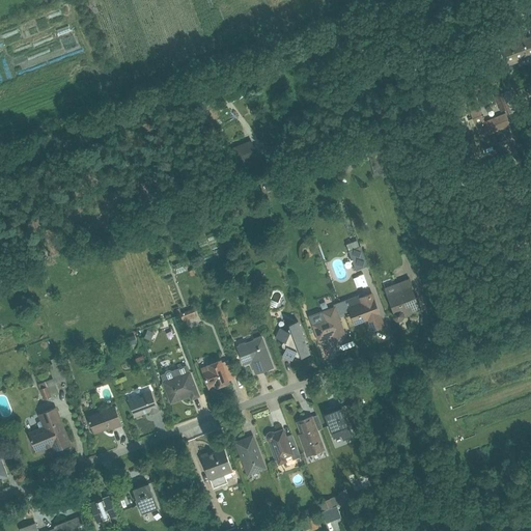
[(511,66),(530,58),(530,36),(504,47),(511,66)]
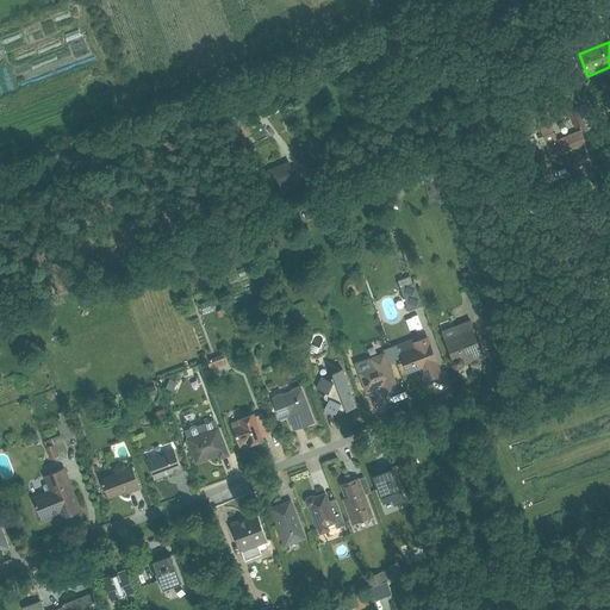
[(540,137),(551,135),(547,120),(536,123),(540,137)]
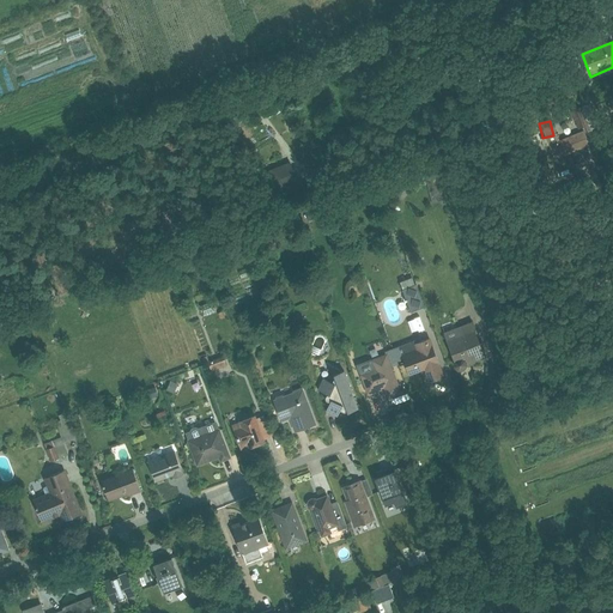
[(554,159),(589,149),(583,131),(548,143),(554,159)]
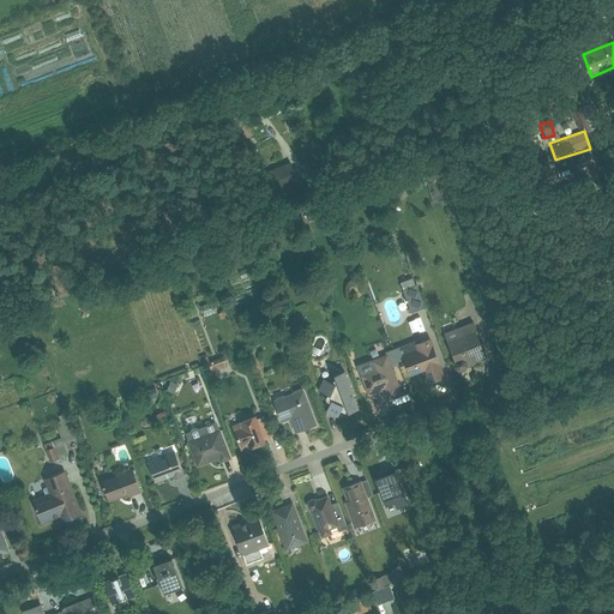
[(336,181),(348,178),(341,157),(330,162),(336,181)]
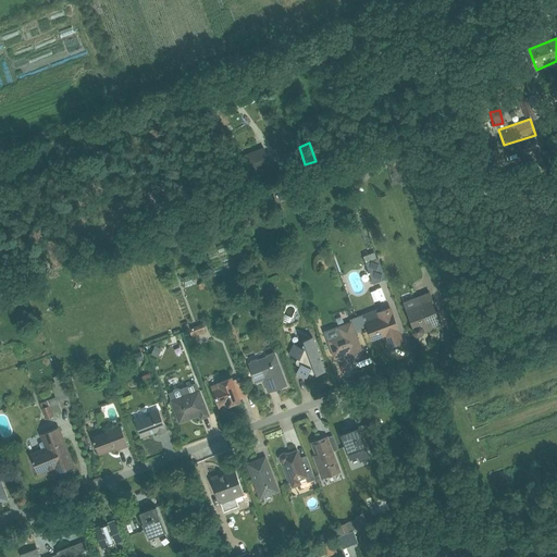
[(254,180),(273,173),(263,147),(244,155),(254,180)]
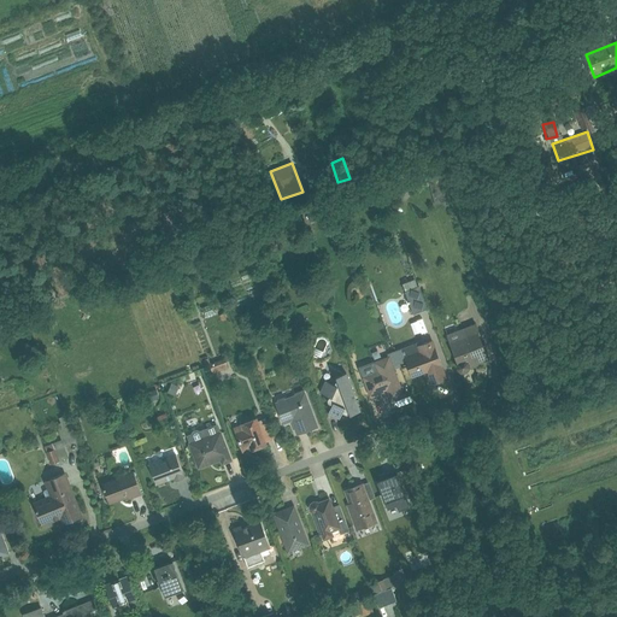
[(401,292),(404,291),(411,315),(424,311),(415,280),(399,285),(401,292)]
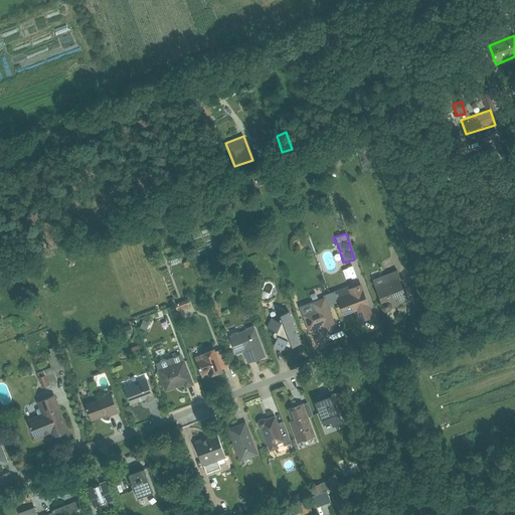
[(382,304),(404,295),(394,272),(372,281),(382,304)]
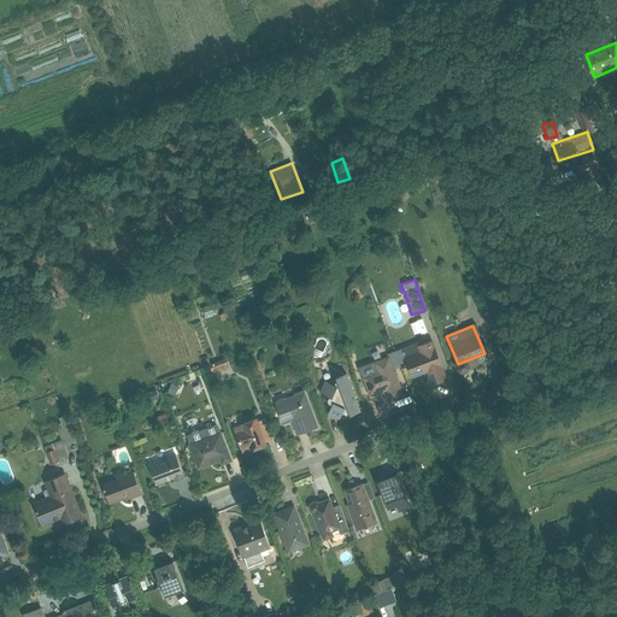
[(412,376),(441,366),(433,341),(404,350),(412,376)]
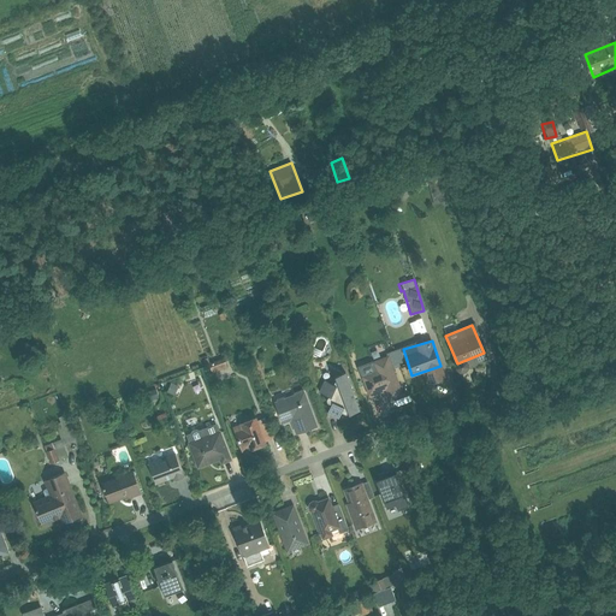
[(368,394),(400,383),(390,356),(360,366),(368,394)]
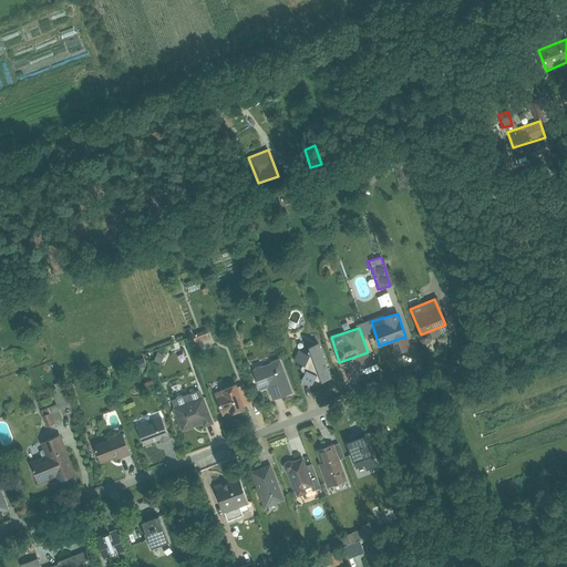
[(208,343),(207,332),(194,333),(195,344),(208,343)]
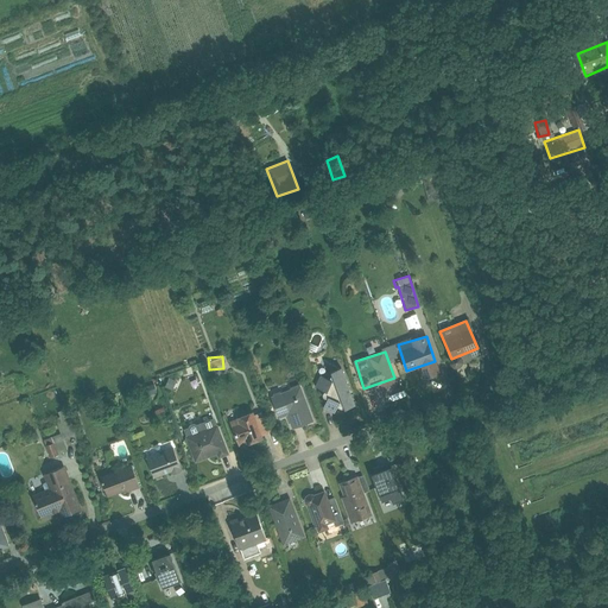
[(328,416),(355,405),(342,368),(315,378),(328,416)]
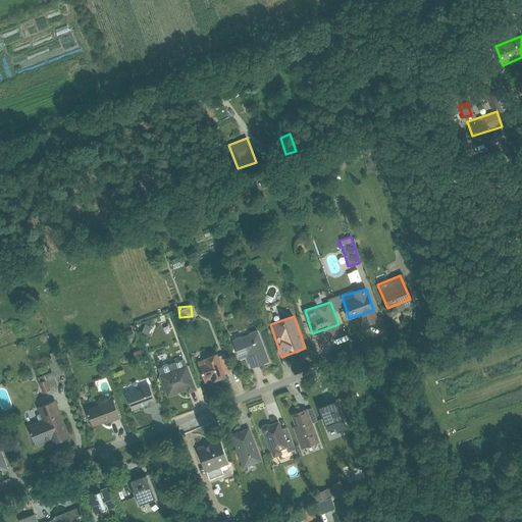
[(141,333),(148,335),(151,327),(144,325),(141,333)]
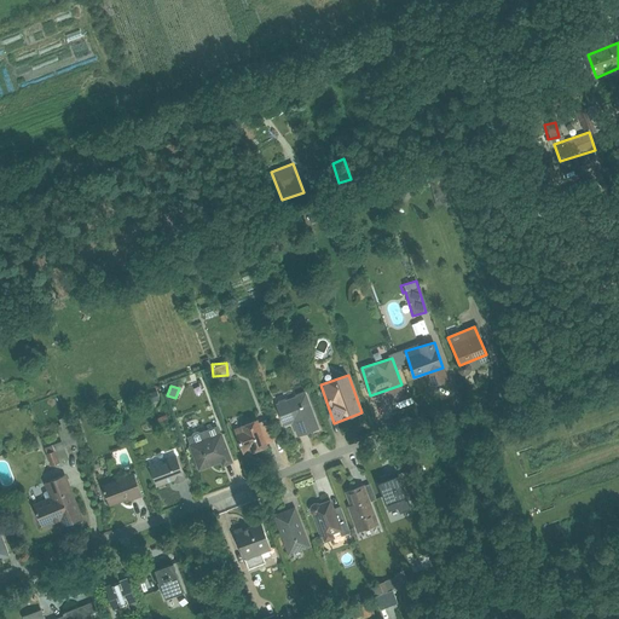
[(291,441),(320,431),(305,392),(276,404),(291,441)]
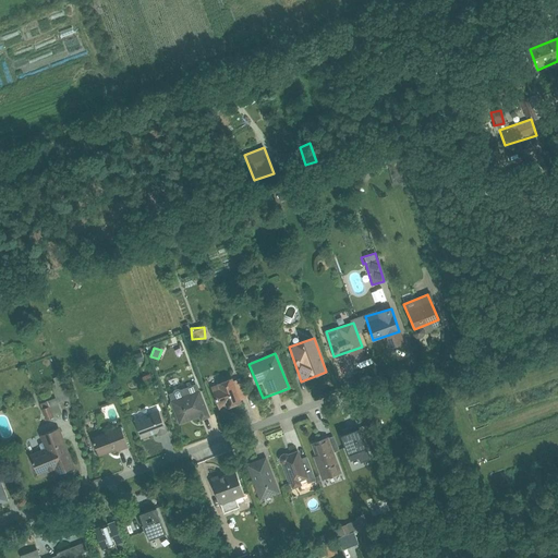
[(361,371),(371,364),(367,359),(358,364),(361,371)]
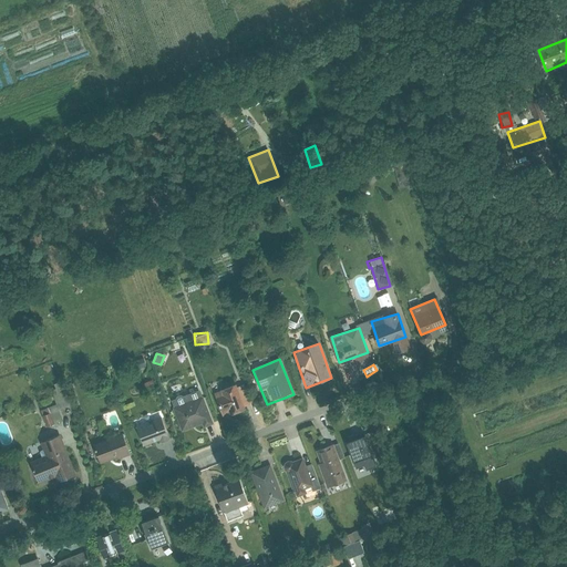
[(225,421),(253,410),(241,381),(213,392),(225,421)]
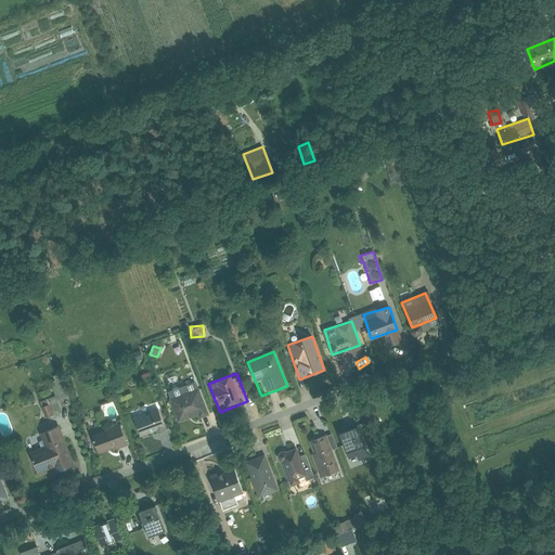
[(178,423),(208,413),(197,382),(167,392),(178,423)]
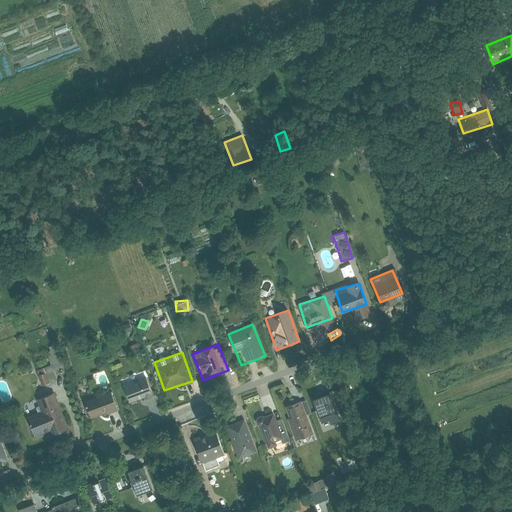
[(41,385),(54,381),(50,366),(42,368),(43,373),(38,375),(41,385)]
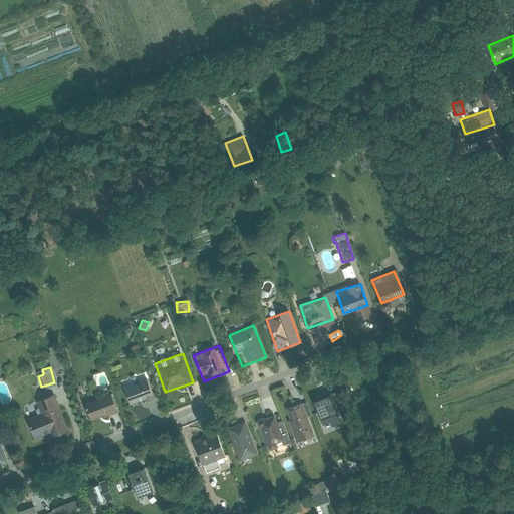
[(131,405),(153,397),(145,373),(122,380),(131,405)]
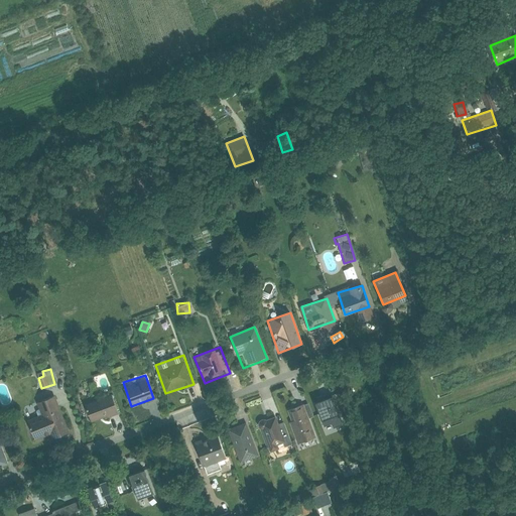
[(92,422),(118,414),(112,393),(85,402),(92,422)]
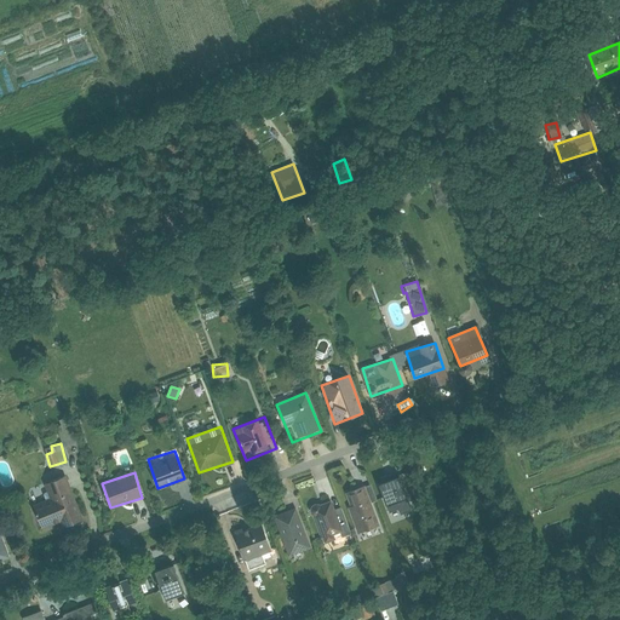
[(390,518),(412,509),(397,475),(375,484),(390,518)]
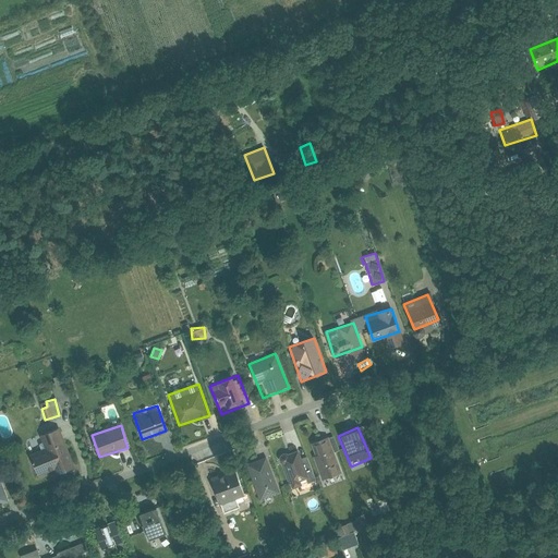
[(57,476),(75,470),(61,429),(37,437),(40,448),(27,452),(36,476),(55,470),(57,476)]
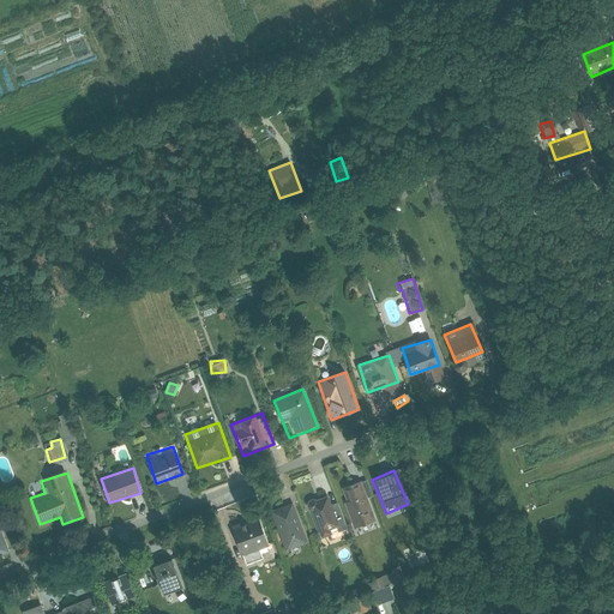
[(354,527),(375,521),(362,480),(341,487),(354,527)]
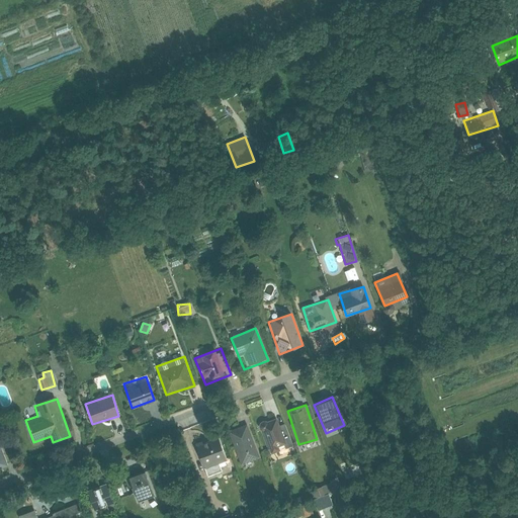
[(272,453),(288,447),(277,418),(261,424),(272,453)]
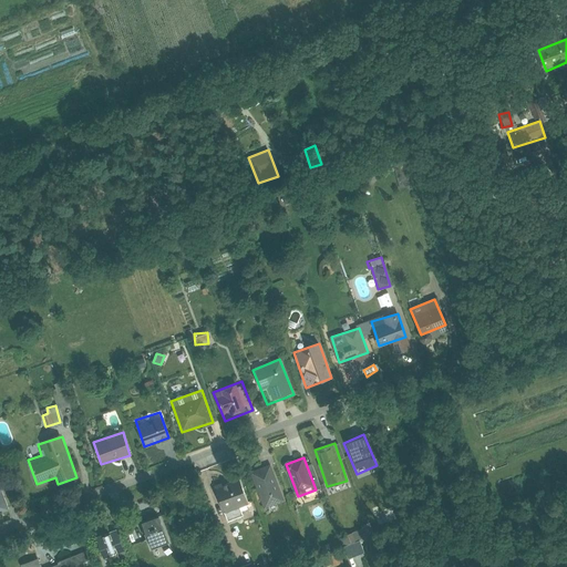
[(265,508),(284,501),(269,465),(249,473),(265,508)]
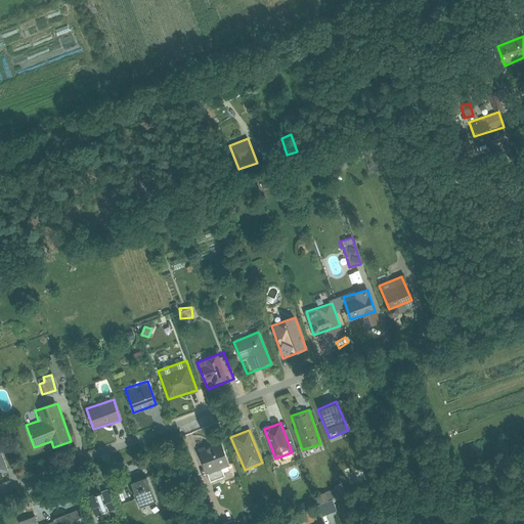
[(211,483),(232,476),(222,444),(201,451),(211,483)]
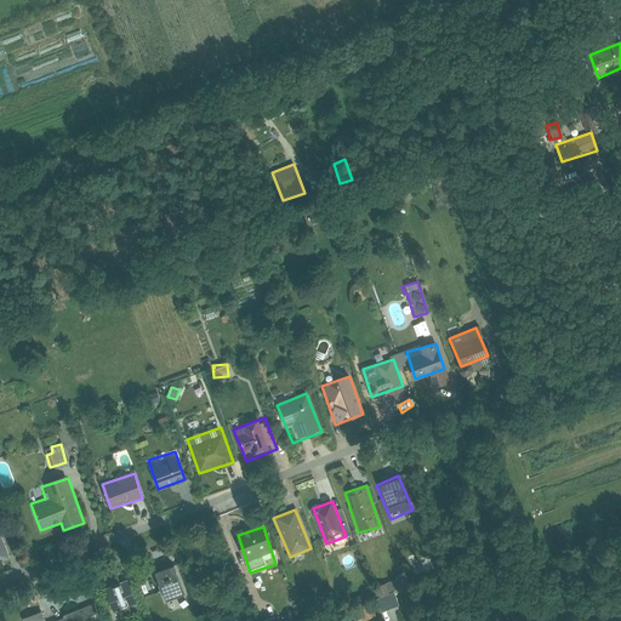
[(175,564),(154,570),(164,605),(184,600),(175,564)]
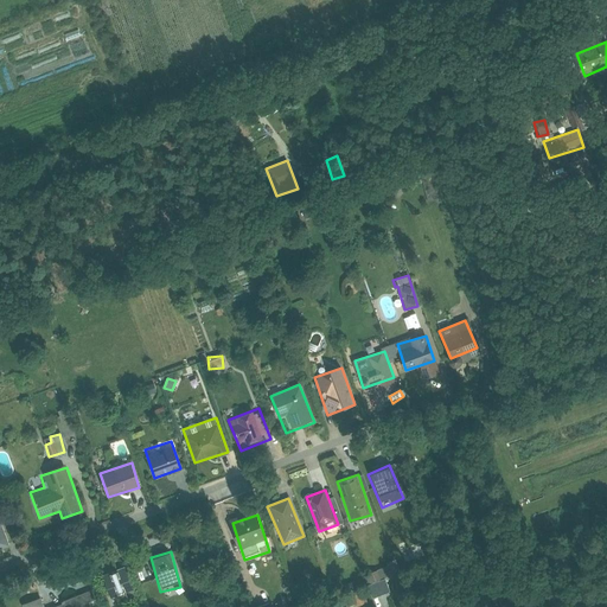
[(364,574),(372,599),(389,594),(384,580),(396,576),(391,564),(364,574)]
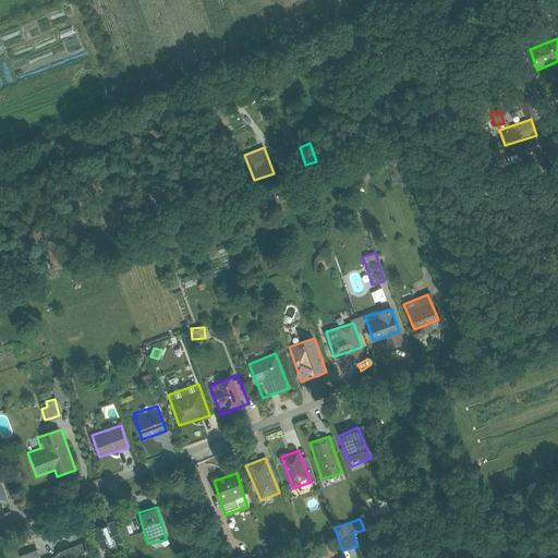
[(102,552),(123,543),(114,520),(94,529),(102,552)]
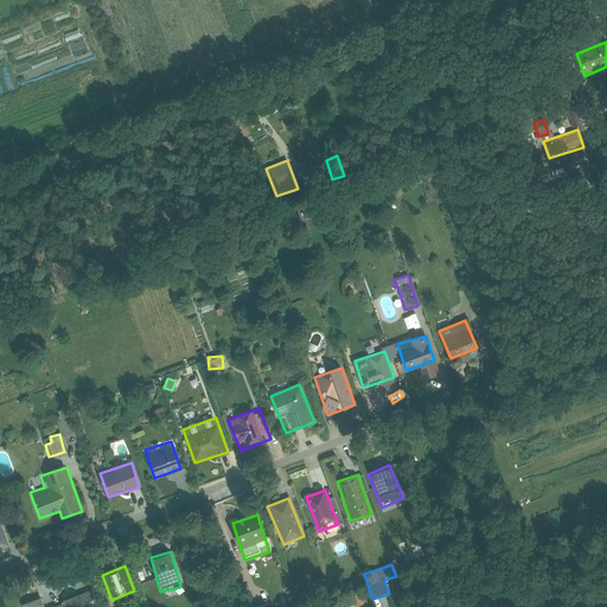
[(364,605),(363,593),(351,593),(351,606),(364,605)]
